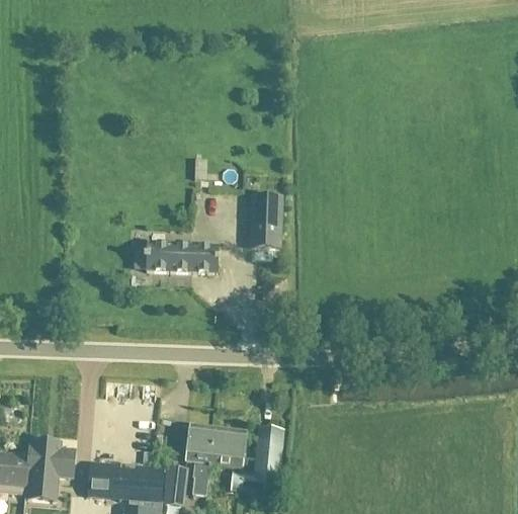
[(251,247),(279,248),(281,196),(252,195),(251,247)]
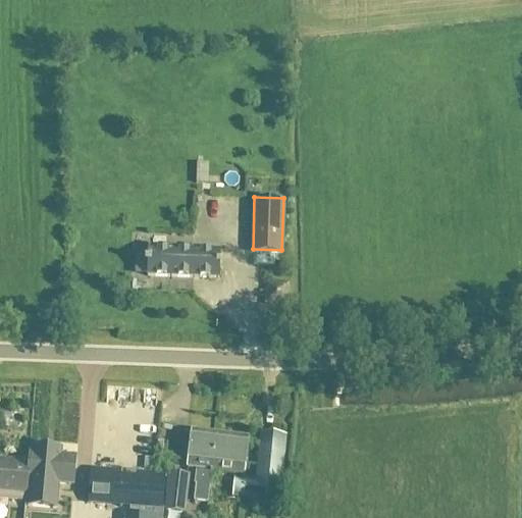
[(219,275),(220,248),(148,246),(147,257),(145,257),(145,261),(147,261),(147,272),(219,275)]
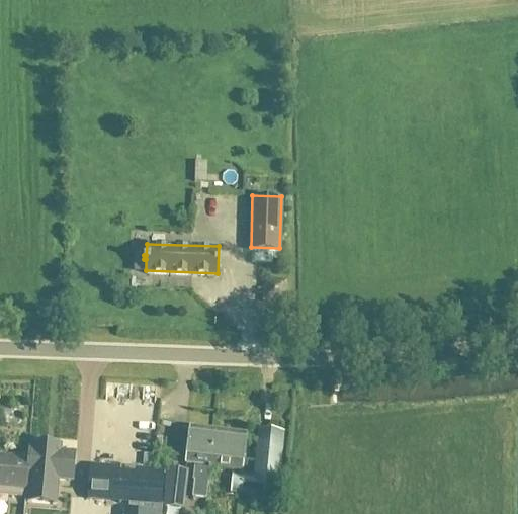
[(260,290),(276,288),(274,276),(258,278),(260,290)]
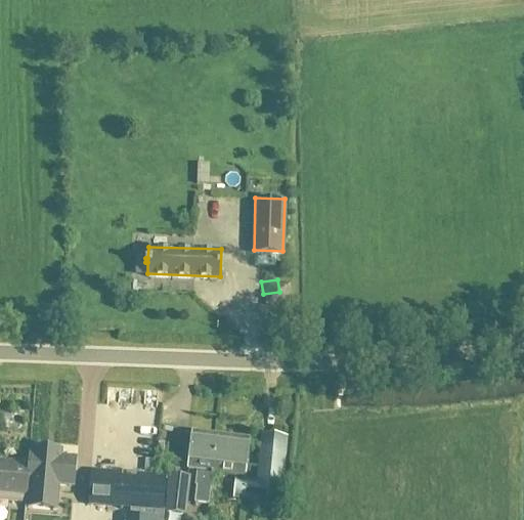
[(192,429),(187,466),(197,467),(194,483),(195,483),(193,499),(208,501),(210,484),(212,485),(215,457),(212,456),(214,434),(215,432),(192,429)]
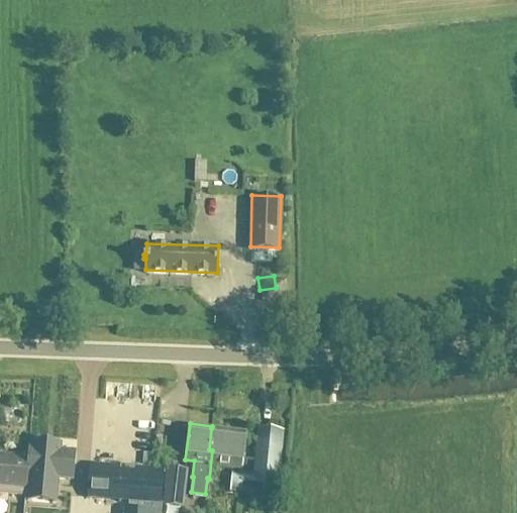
[(212,450),(209,479),(217,479),(218,465),(241,468),(247,431),(212,426),(211,428),(209,449),(212,450)]
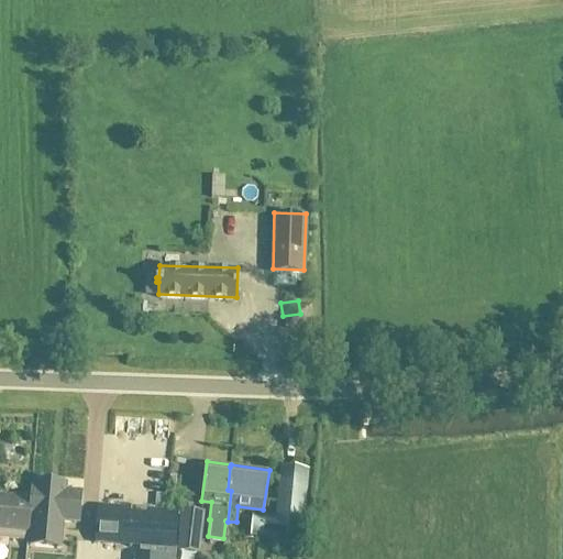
[(308,469),(279,466),(275,515),(256,513),(254,533),(286,536),(301,537),(308,469)]
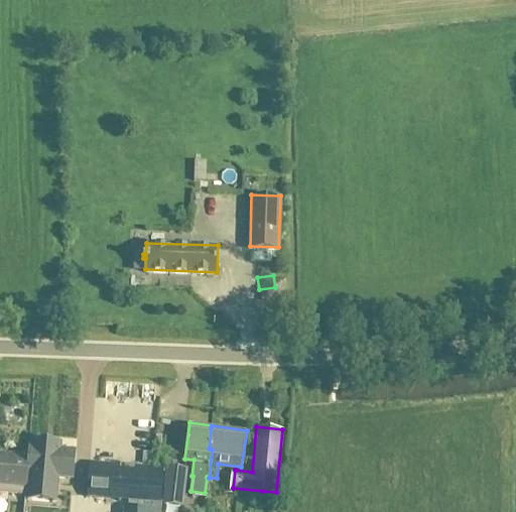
[(0,452),(0,484),(25,486),(26,472),(27,472),(29,443),(26,443),(25,455),(0,452)]
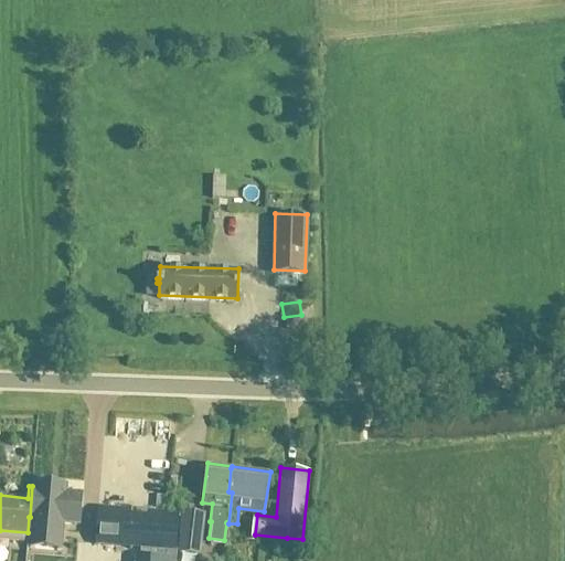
[(83,489),(32,486),(30,517),(41,518),(41,528),(42,528),(40,548),(56,550),(57,529),(56,529),(57,519),(81,521),(83,489)]
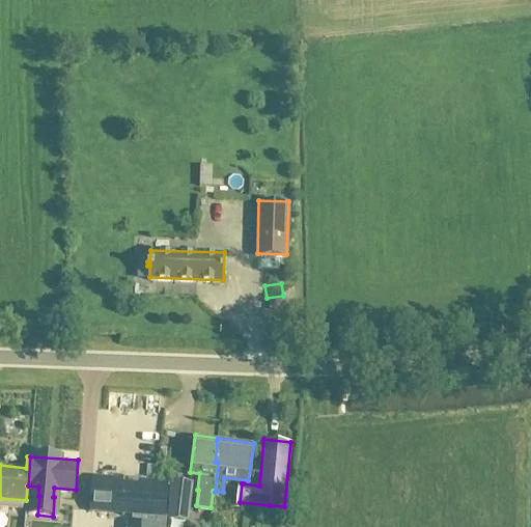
[(157,472),(157,461),(147,460),(146,472),(157,472)]
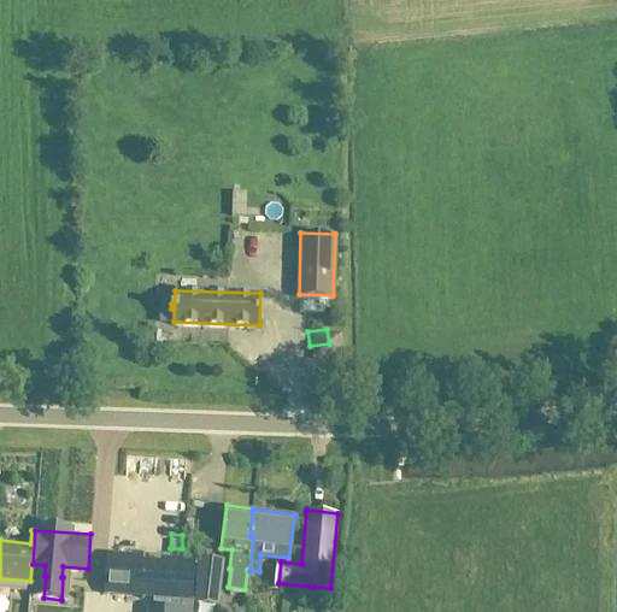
[(105,547),(103,589),(153,593),(193,595),(195,553),(153,551),(105,547)]
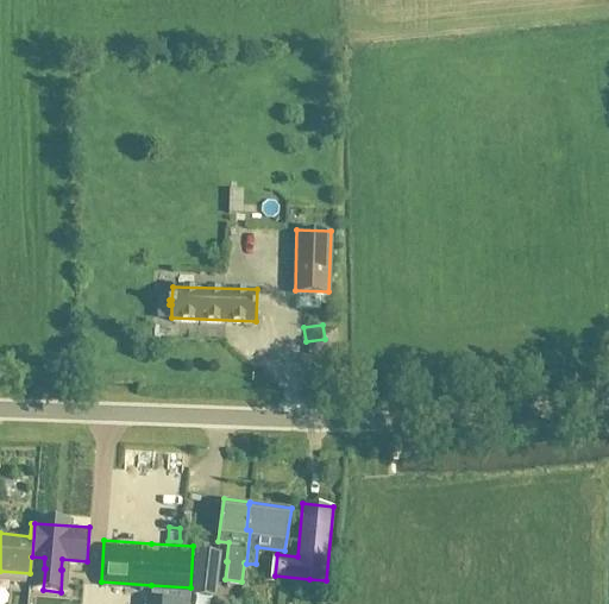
[(198,545),(192,592),(217,595),(223,548),(198,545)]
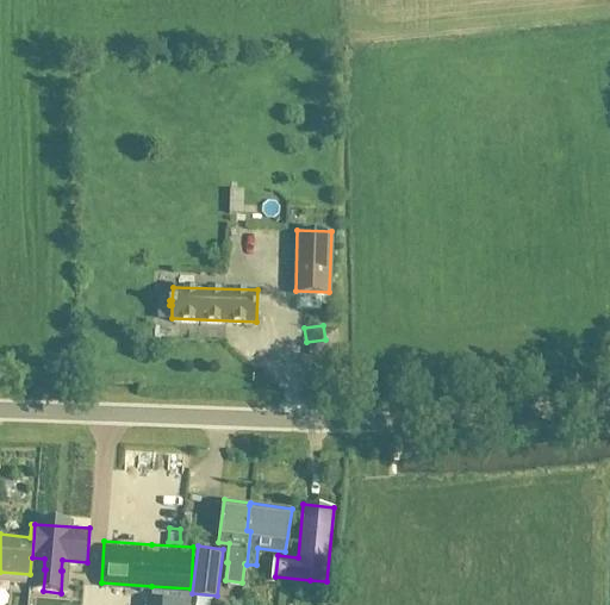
[(310,580),(309,597),(325,598),(327,581),(310,580)]
